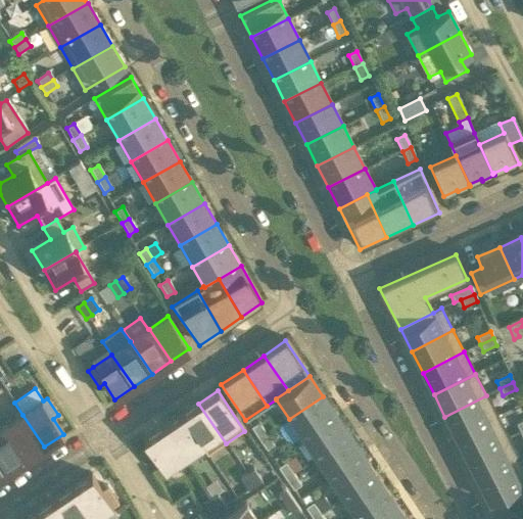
[(444,417),(456,438),(497,417),(486,395),(444,417)]
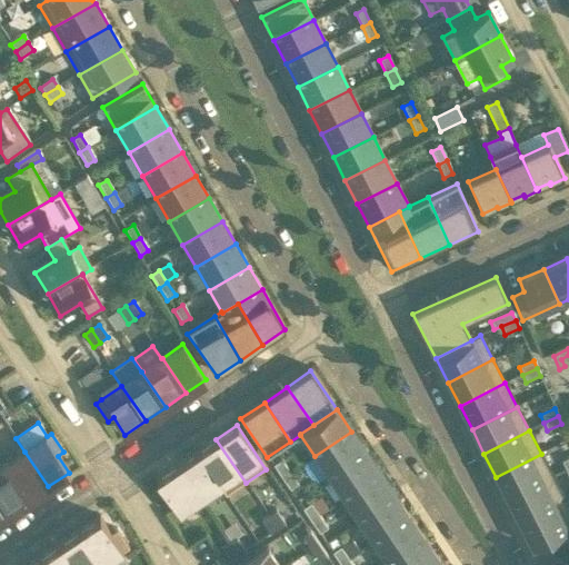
[(316,458),(305,465),(318,484),(328,477),(329,478),(367,453),(352,432),(315,456),(316,458)]
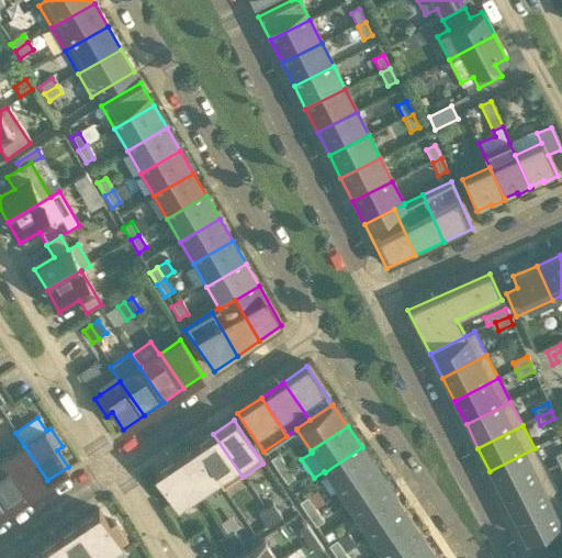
[(243,477),(213,434),(193,447),(217,481),(216,482),(223,490),(243,477)]
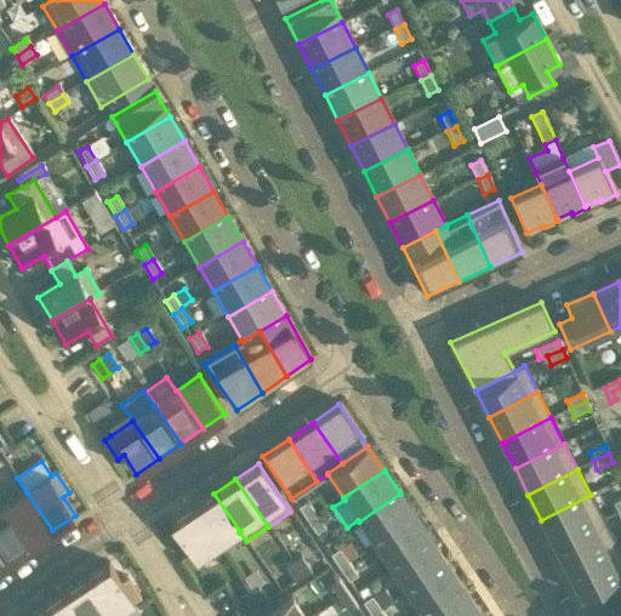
[(52,530),(27,492),(5,507),(30,546),(52,530)]
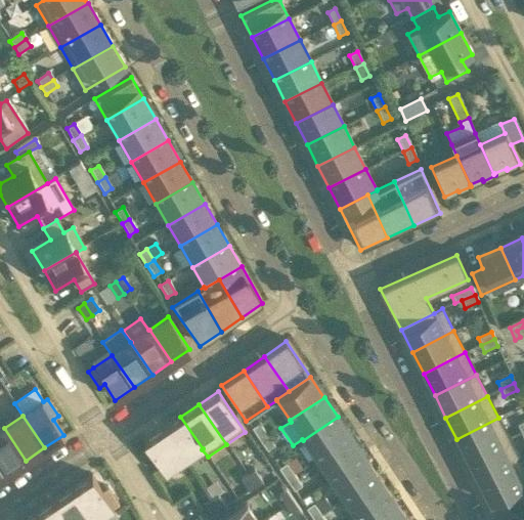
[(180,417),(163,429),(184,461),(202,449),(203,448),(180,417)]
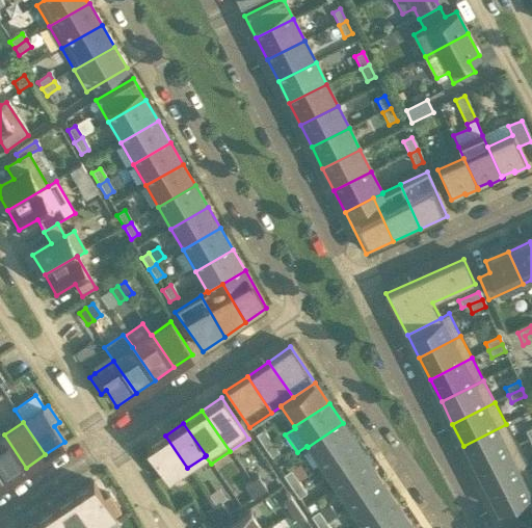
[(308,447),(322,468),(356,444),(343,423),(308,447)]
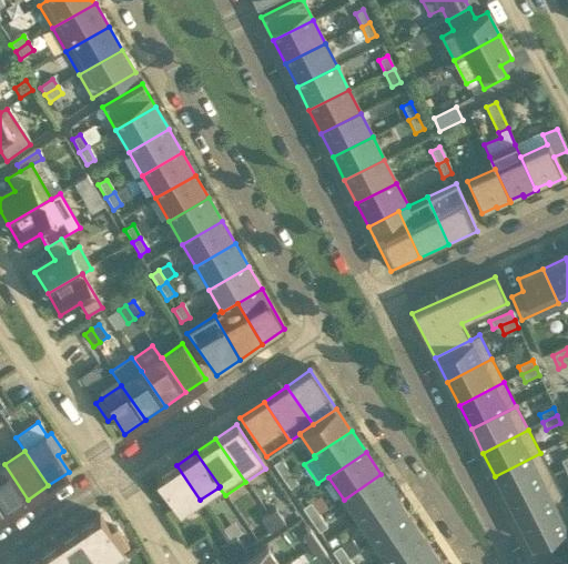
[(495,476),(507,500),(553,477),(540,453),(495,476)]
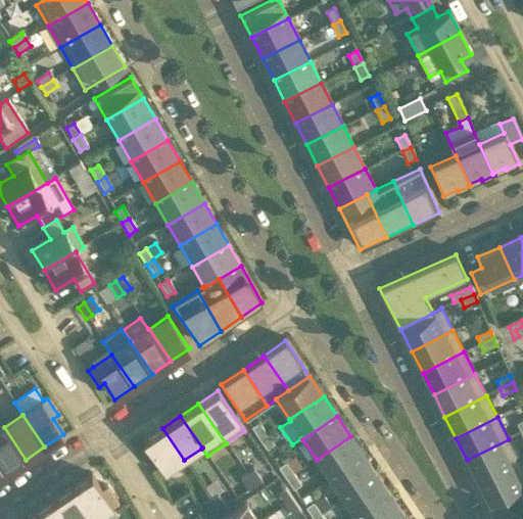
[(251,429),(258,440),(267,435),(258,424),(251,429)]
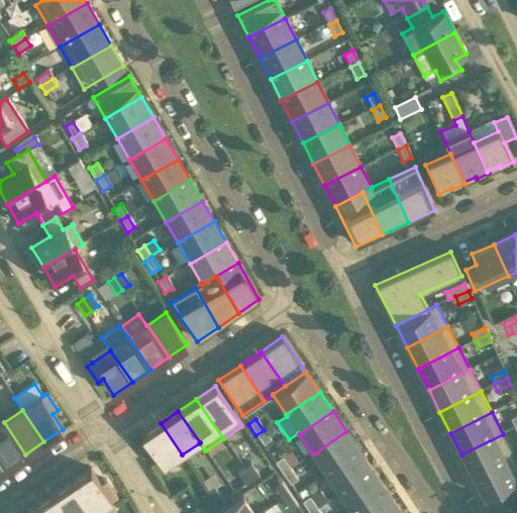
[(0,424),(0,456),(7,467),(25,454),(4,422),(0,424)]
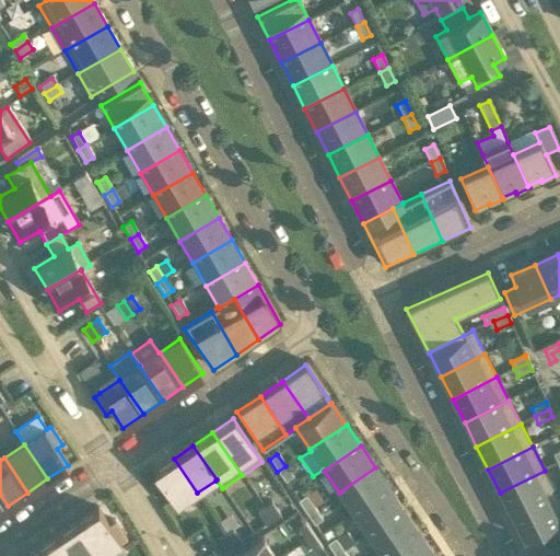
[(197,493),(174,459),(153,473),(176,507),(197,493)]
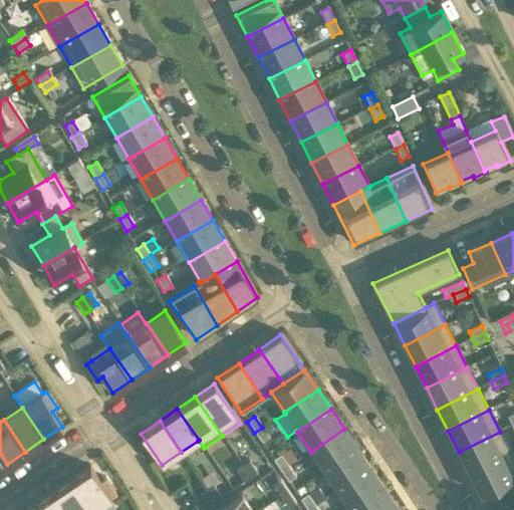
[(262,428),(254,433),(262,444),(269,439),(262,428)]
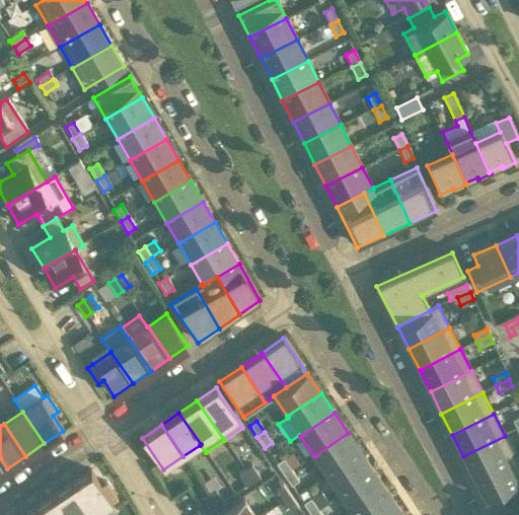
[(314,456),(327,475),(362,453),(348,433),(314,456)]
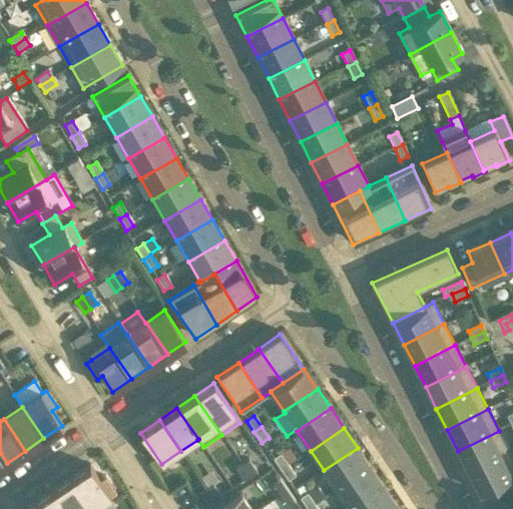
[(458,451),(469,472),(509,452),(499,431),(458,451)]
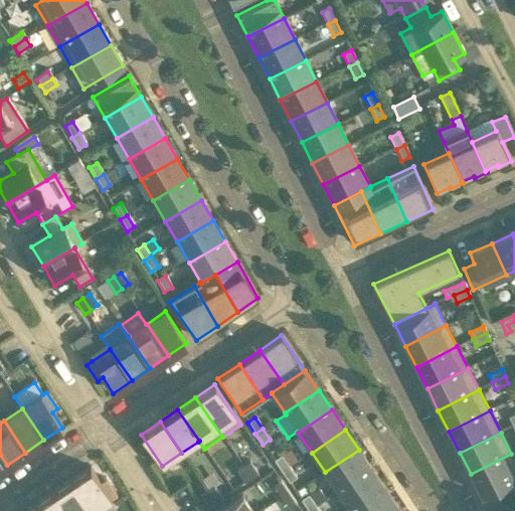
[(325,472),(338,492),(372,469),(359,450),(325,472)]
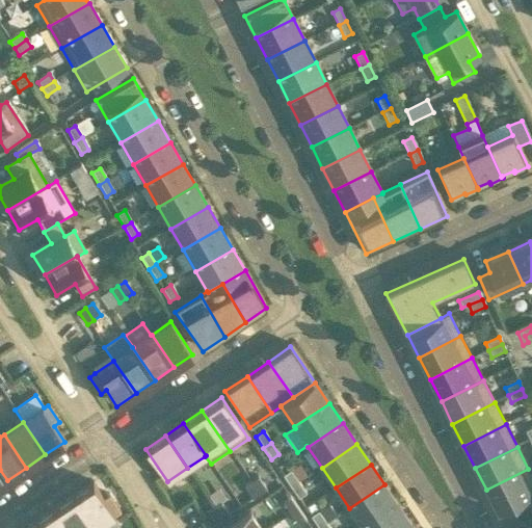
[(531,475),(528,469),(486,490),(498,512),(531,494),(531,475)]
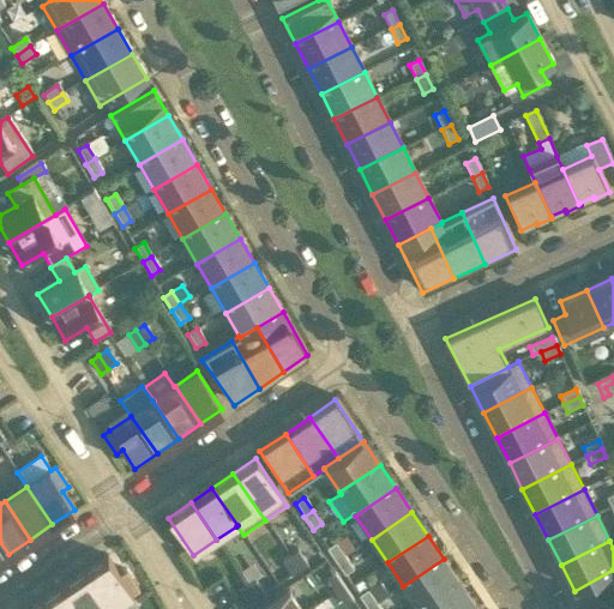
[(326,550),(336,564),(344,558),(336,544),(326,550)]
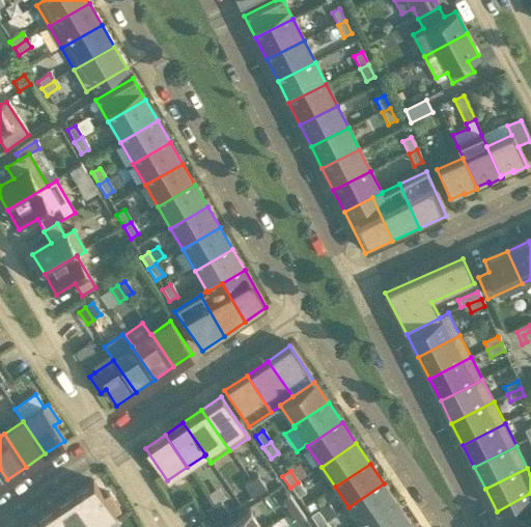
[(257,477),(251,482),(259,494),(266,490),(257,477)]
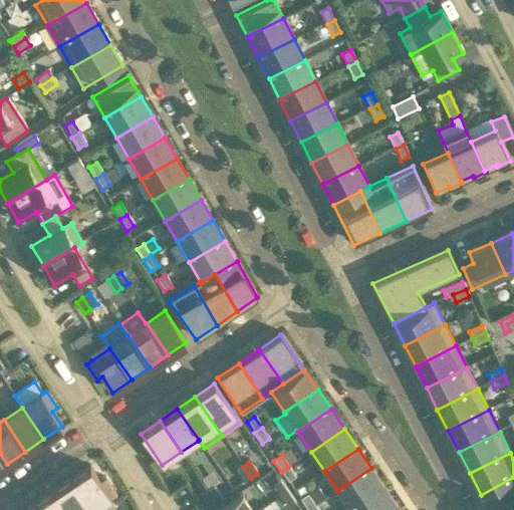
[(243,467),(236,471),(244,483),(251,478),(243,467)]
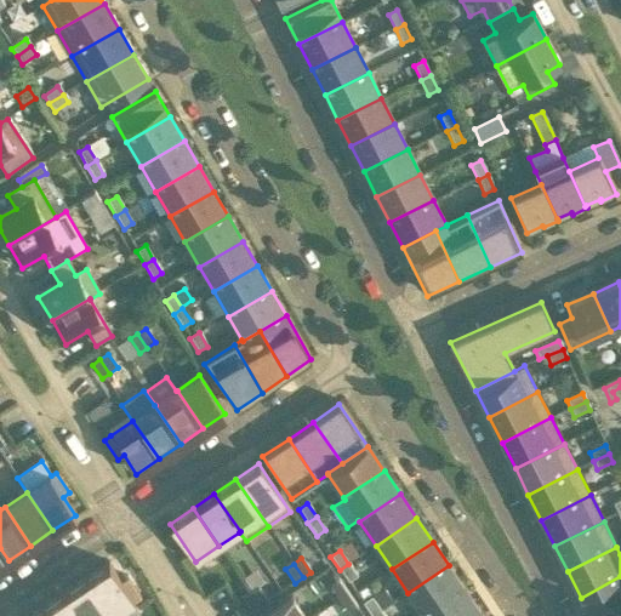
[(348,564),(340,570),(348,583),(357,577),(348,564)]
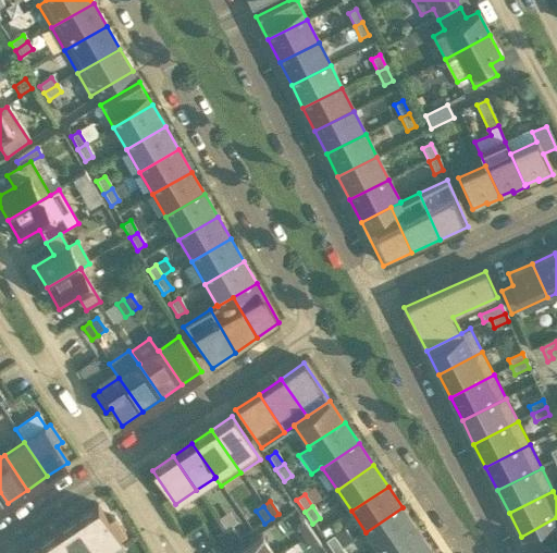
[(120,541),(126,538),(114,519),(109,524),(97,507),(76,520),(98,552),(106,552),(121,542),(120,541)]
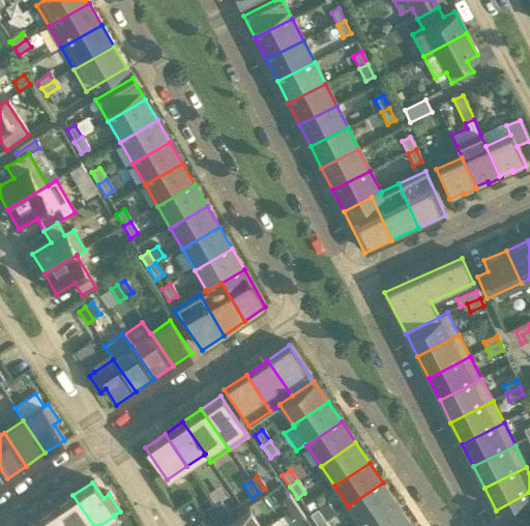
[(348,506),(361,525),(365,525),(396,503),(383,483),(348,506)]
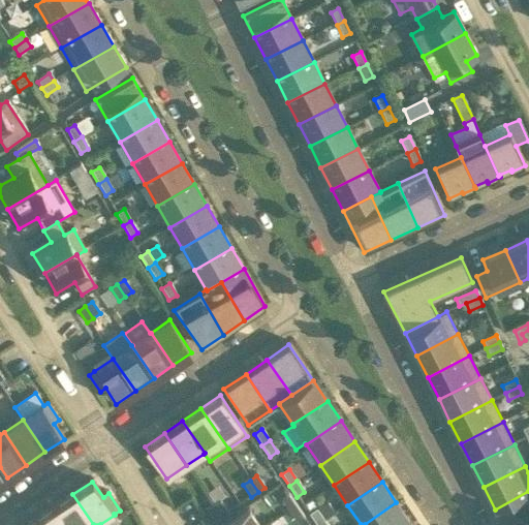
[(72,494),(54,506),(65,524),(93,524),(72,494)]
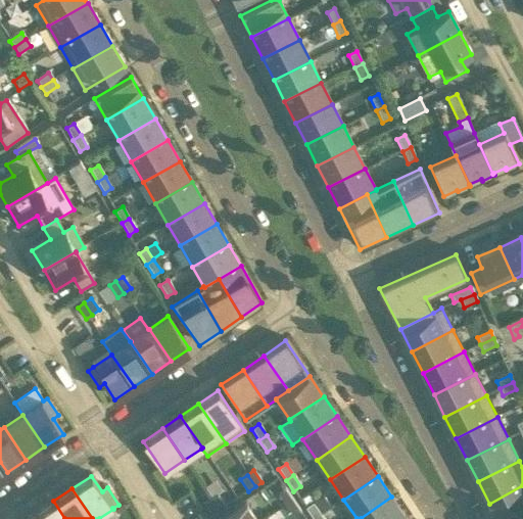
[(285,489),(278,494),(286,506),(293,502),(285,489)]
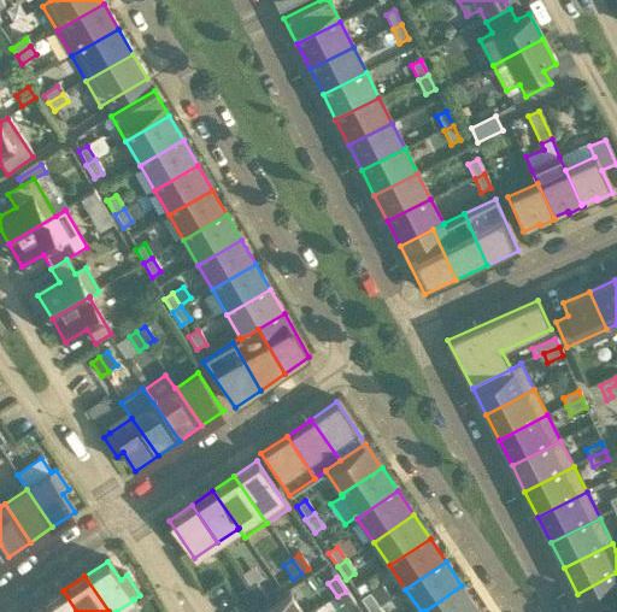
[(251,588),(248,589),(258,604),(266,598),(257,584),(251,588)]
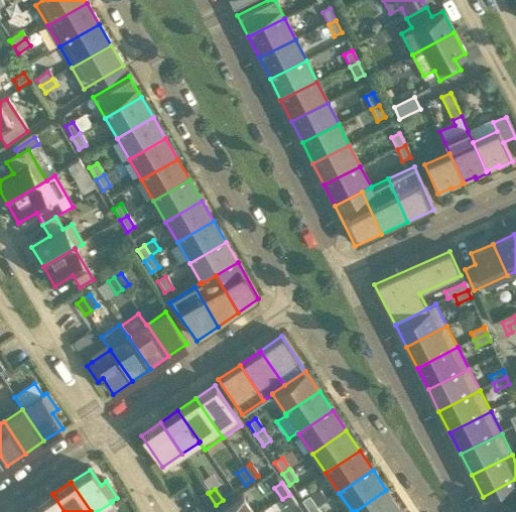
[(398,511),(400,510),(386,490),(356,511),(398,511)]
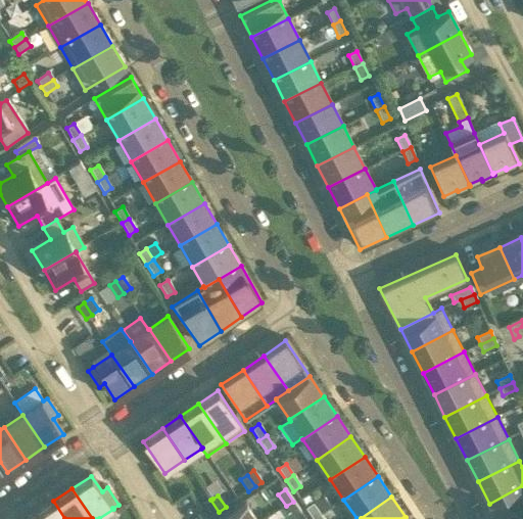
[(210,500),(204,504),(212,516),(219,512),(210,500)]
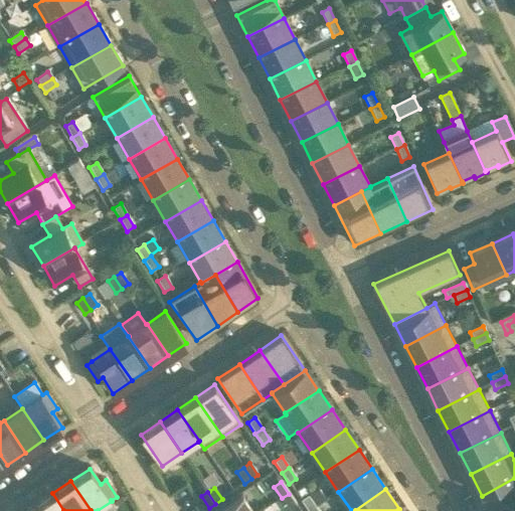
[(63,510),(52,493),(35,505),(38,510),(63,510)]
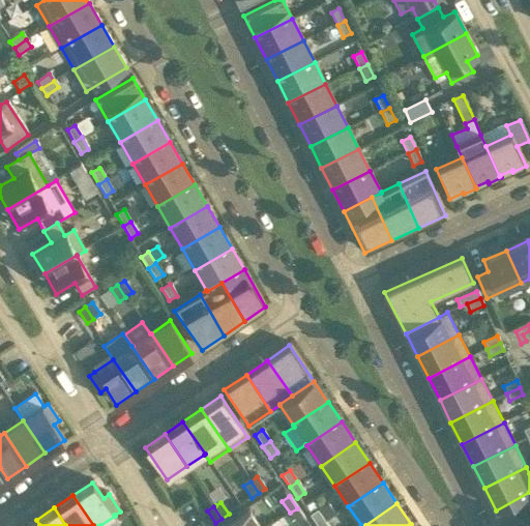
[(297,508),(290,513),(298,525),(305,521),(297,508)]
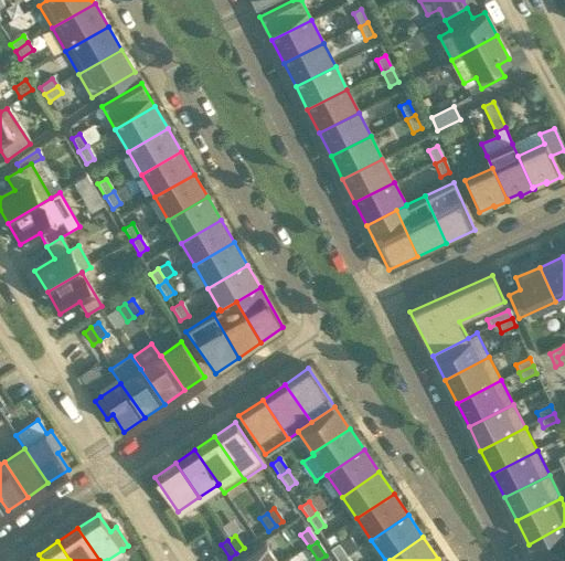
[(330,550),(337,560),(341,560),(347,557),(338,544),(330,550)]
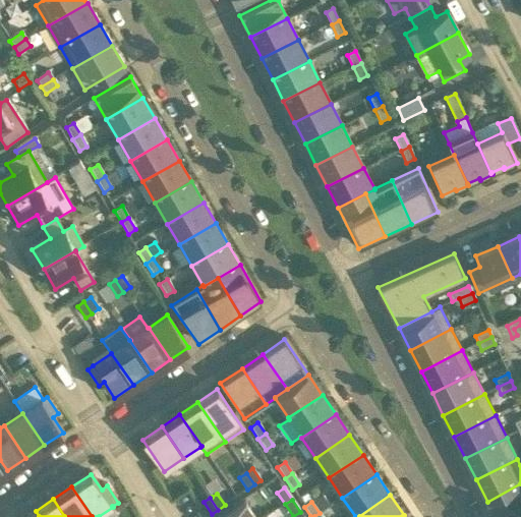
[(253,516),(245,504),(225,516),(253,516)]
